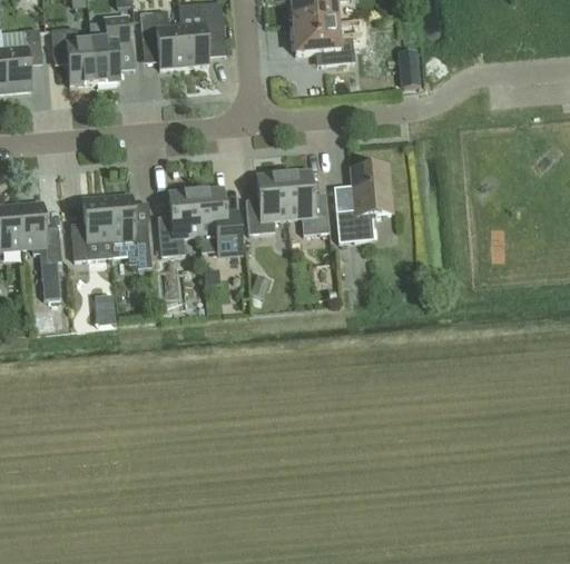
[(291,0),(293,23),(337,20),(335,0),(291,0)]
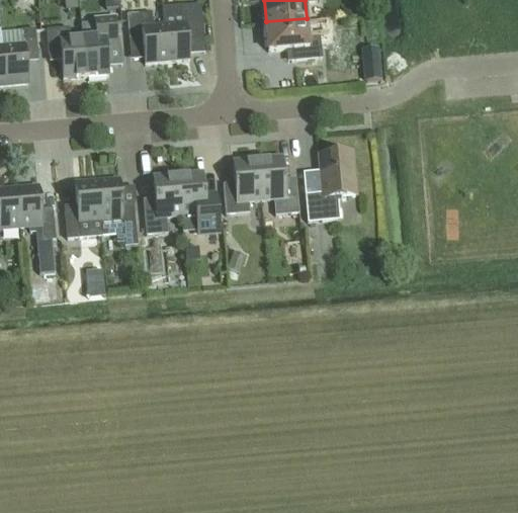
[(168,60),(190,58),(187,30),(203,29),(200,1),(174,4),(175,7),(163,8),(164,22),(168,60)]
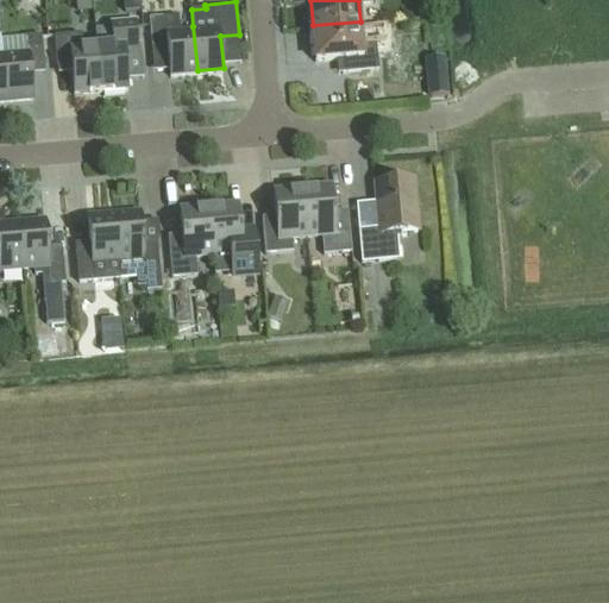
[(193,26),(180,27),(177,11),(150,14),(152,43),(168,42),(170,73),(198,70),(193,26)]
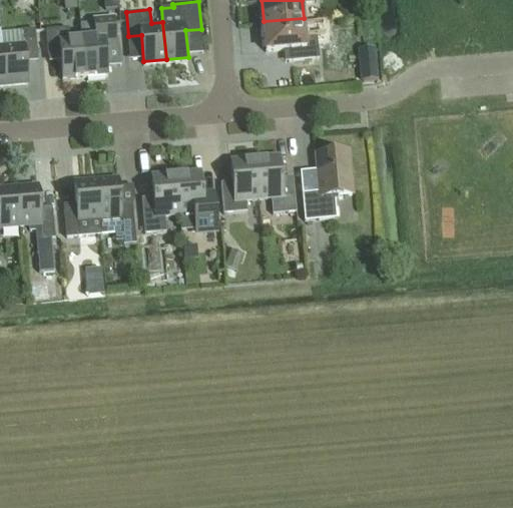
[(85,75),(108,73),(105,46),(117,44),(114,14),(94,16),(94,22),(81,24),(82,36),(85,75)]
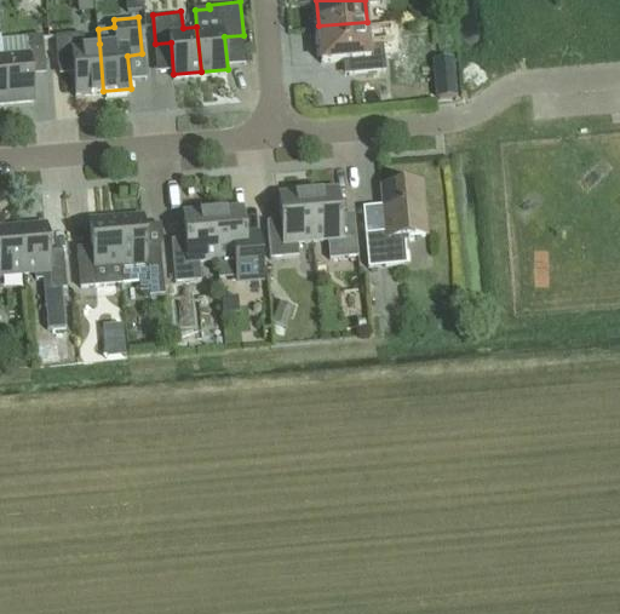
[(348,56),(349,70),(385,67),(383,41),(368,42),(367,22),(319,26),(321,58),(348,56)]
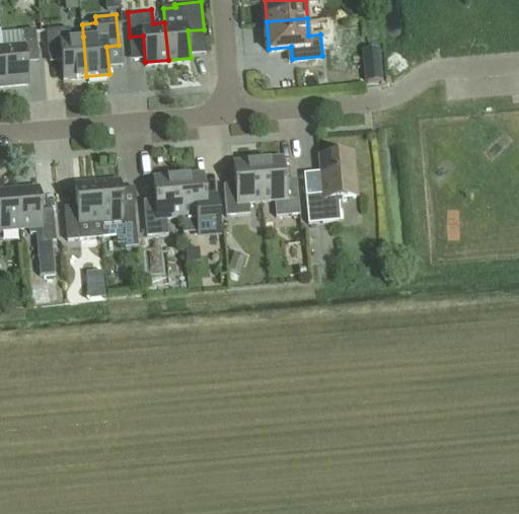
[(86,76),(83,37),(71,38),(69,25),(47,27),(49,52),(61,50),(64,78),(86,76)]
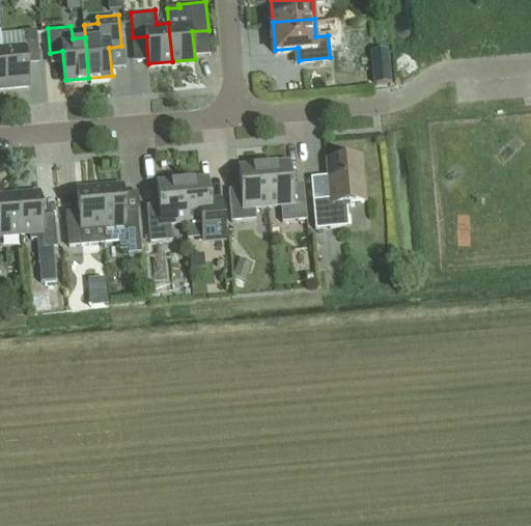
[(25,45),(2,47),(6,85),(29,83),(27,61),(25,36),(37,35),(36,27),(24,28),(24,29),(25,45)]
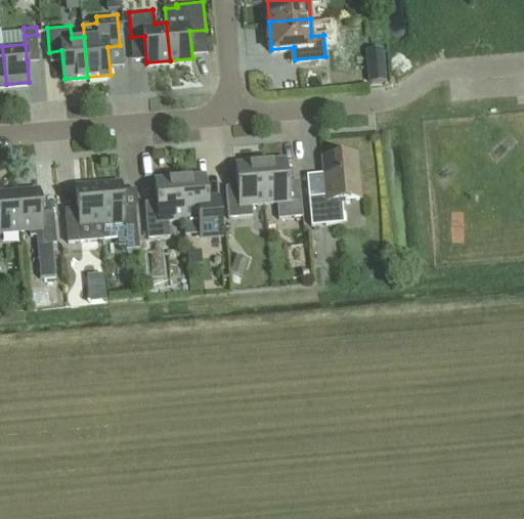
[(383,63),(366,65),(367,81),(385,80),(383,63)]
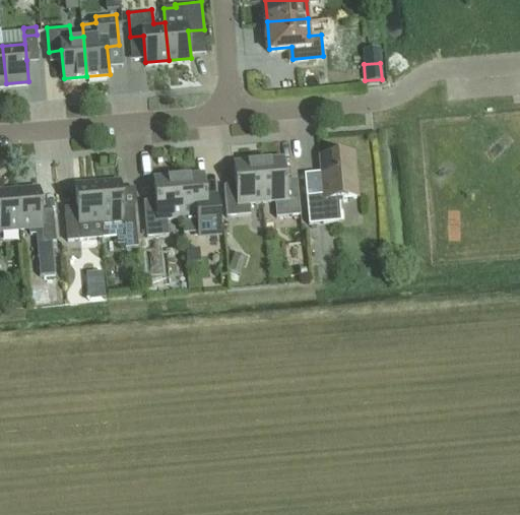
[(339,195),(356,194),(352,149),(321,152),(324,191),(307,193),(309,220),(341,217),(339,195)]
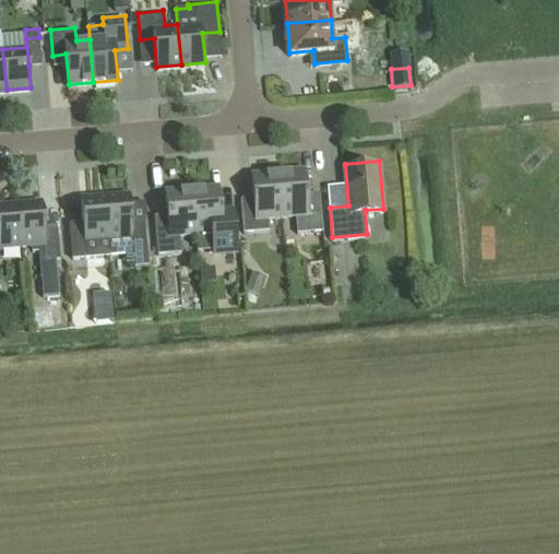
[(298,230),(323,227),(320,189),(307,190),(305,167),(278,169),(282,214),(296,212),(298,230)]
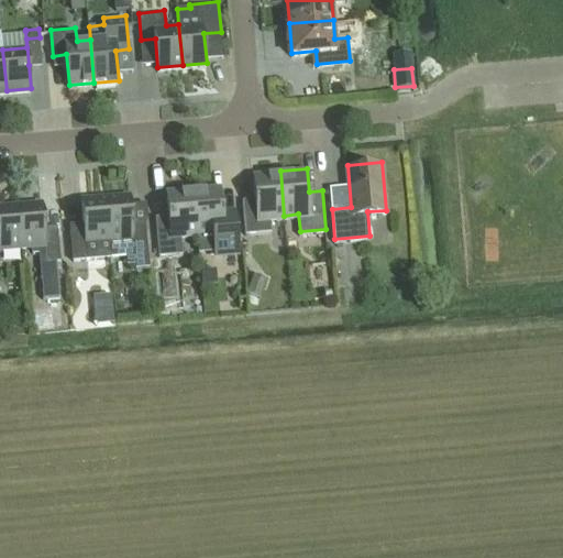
[(271,217),(284,216),(280,171),(254,173),(256,196),(243,197),(246,231),(272,229),(271,217)]
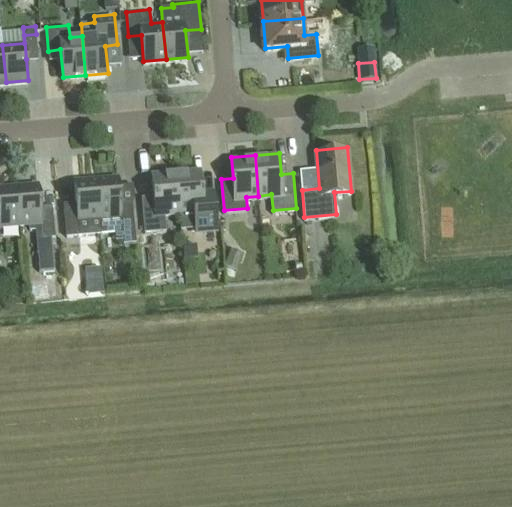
[(202,189),(200,168),(176,171),(179,211),(180,223),(195,221),(196,228),(212,227),(217,226),(214,188),(202,189)]
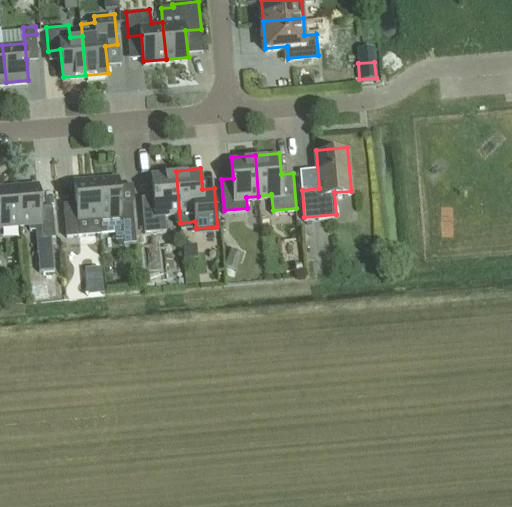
[(165,212),(179,211),(176,171),(152,173),(154,193),(142,195),(145,230),(166,228),(165,212)]
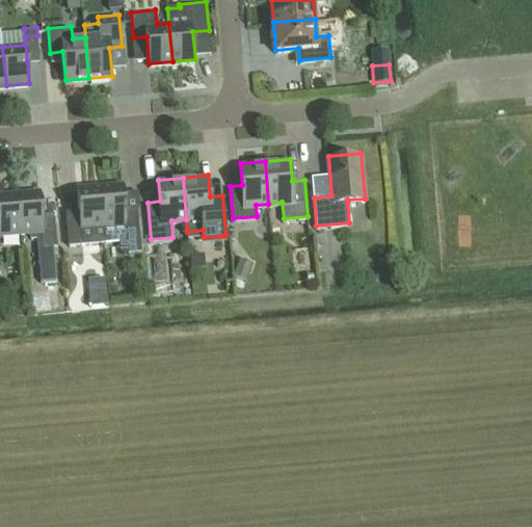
[(123,183),(100,185),(104,224),(105,241),(120,240),(121,248),(129,247),(129,251),(141,249),(138,210),(126,211),(123,183)]
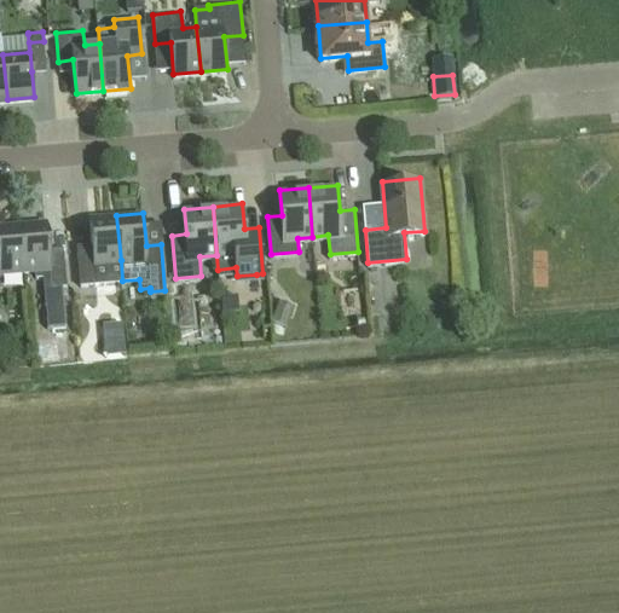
[(93,250),(79,252),(81,283),(96,282),(94,262),(121,260),(116,215),(90,218),(92,243),(93,250)]
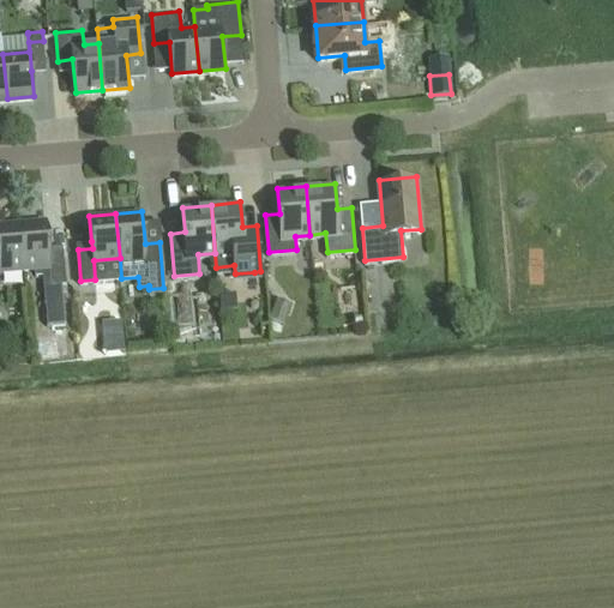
[(66,282),(64,251),(49,252),(47,220),(19,222),(24,266),(36,265),(37,272),(44,271),(48,323),(65,320),(61,282),(66,282)]
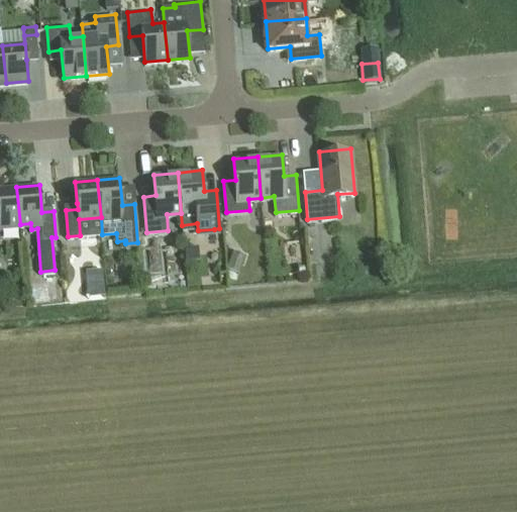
[(0,225),(20,224),(16,187),(0,188),(0,225)]
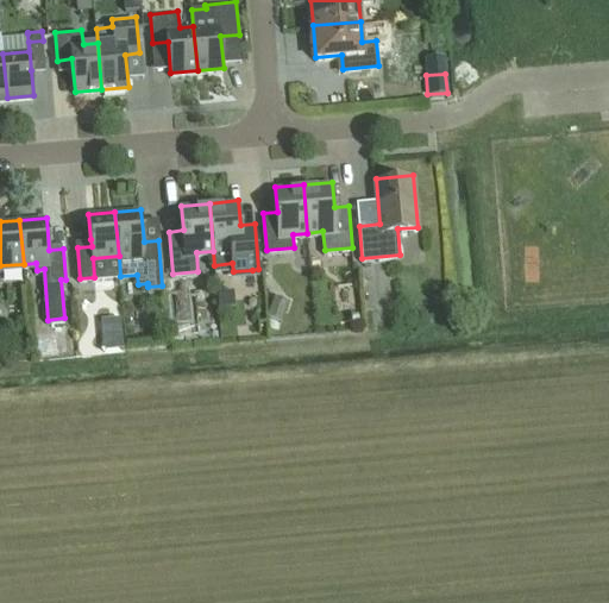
[(290,300),(275,294),(268,314),(283,320),(290,300)]
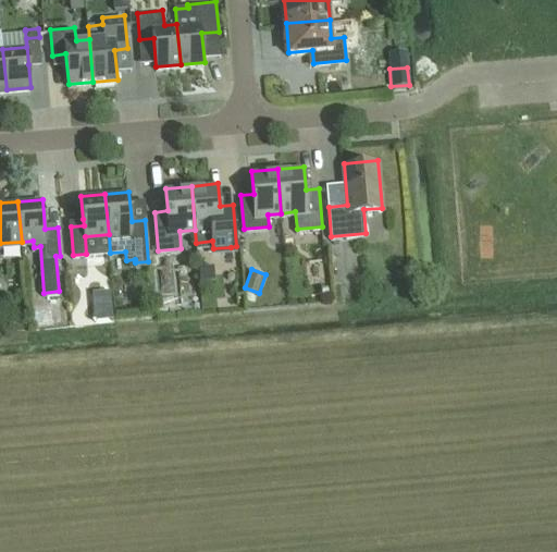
[(110,296),(97,297),(98,305),(99,320),(112,319),(110,296)]
